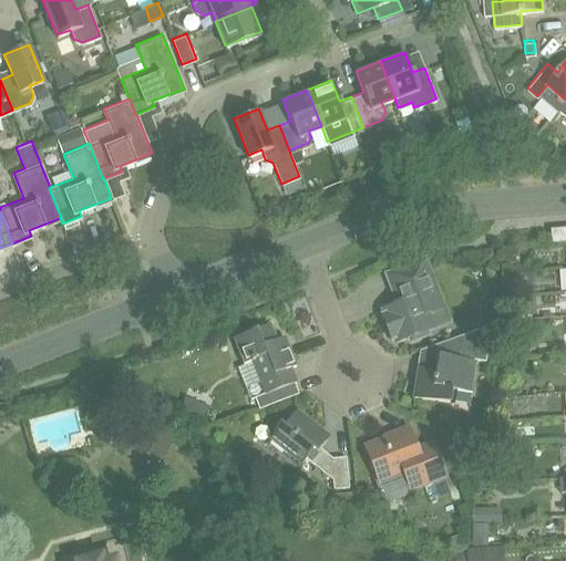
[(549,240),(565,239),(565,226),(548,227),(549,240)]
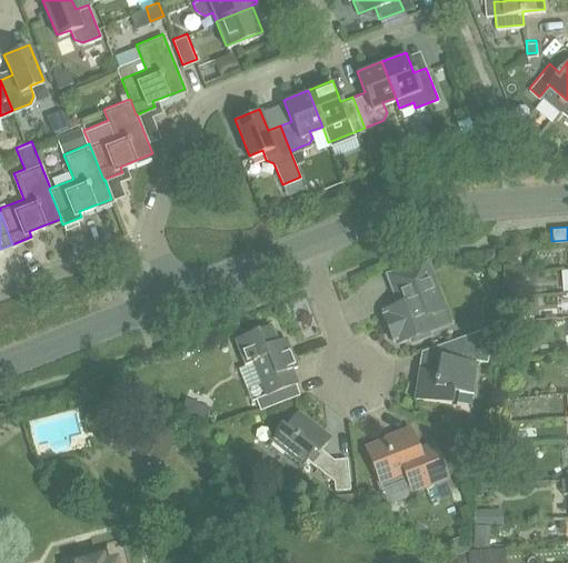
[(399,340),(408,335),(430,327),(451,319),(427,255),(388,271),(394,287),(398,284),(404,299),(386,307),(387,311),(382,312),(392,338),(397,335),(399,340)]
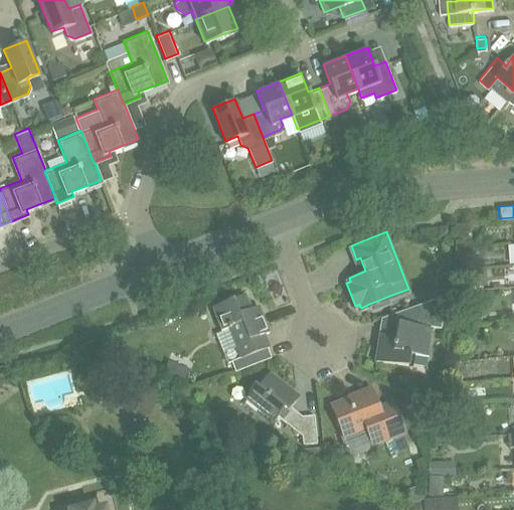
[(468,246),(458,246),(458,256),(469,255),(468,246)]
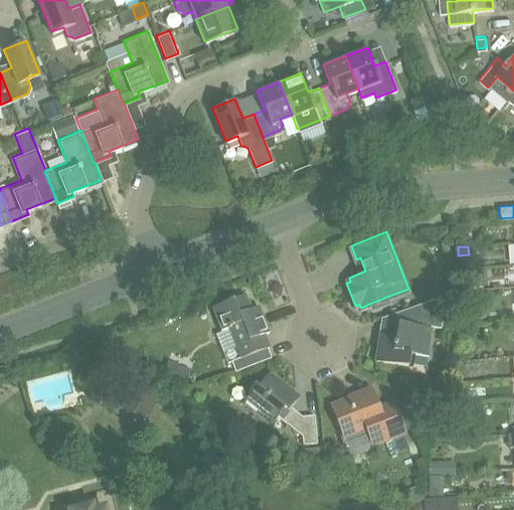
[(483,268),(459,269),(460,286),(484,284),(483,268)]
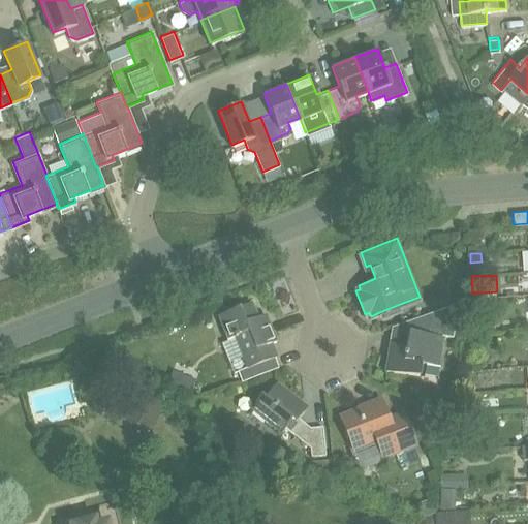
[(463,277),(446,283),(453,296),(468,289),(463,277)]
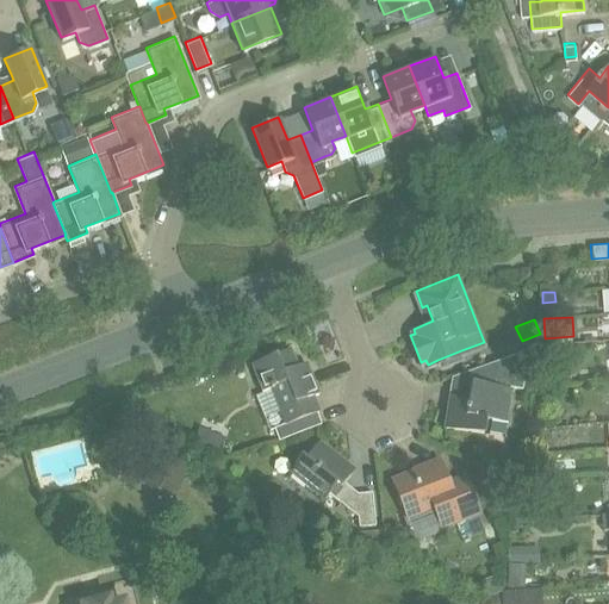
[(529,342),(527,362),(533,363),(532,369),(538,371),(538,365),(540,365),(542,346),(544,346),(544,342),(544,337),(529,342)]
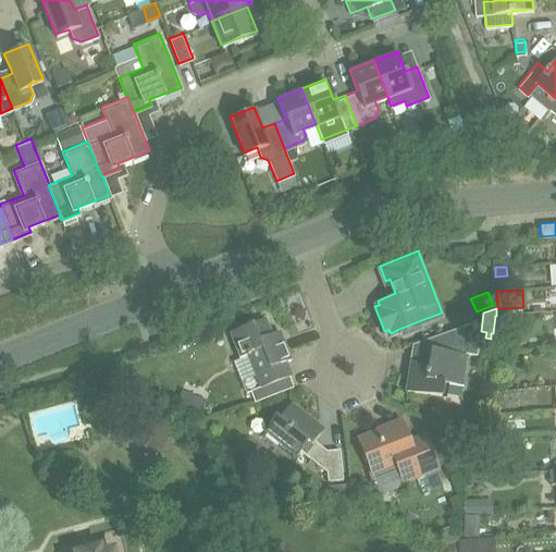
[(282,360),(289,357),(279,329),(271,332),(264,316),(230,330),(239,354),(248,351),(261,384),(288,373),(282,360)]
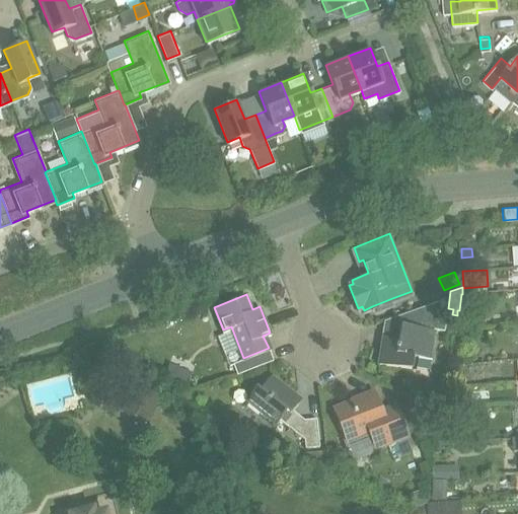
[(430,357),(435,328),(440,328),(444,329),(449,295),(445,297),(399,313),(395,336),(383,334),(378,361),(410,367),(412,354),(430,357)]
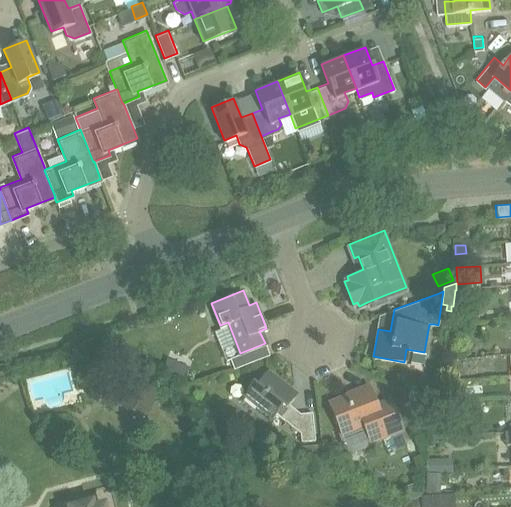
[(468,309),(456,309),(457,319),(469,319),(468,309)]
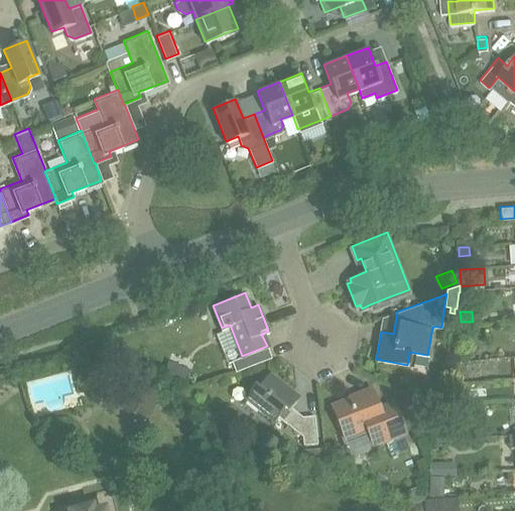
[(105,347),(95,349),(99,362),(108,359),(105,347)]
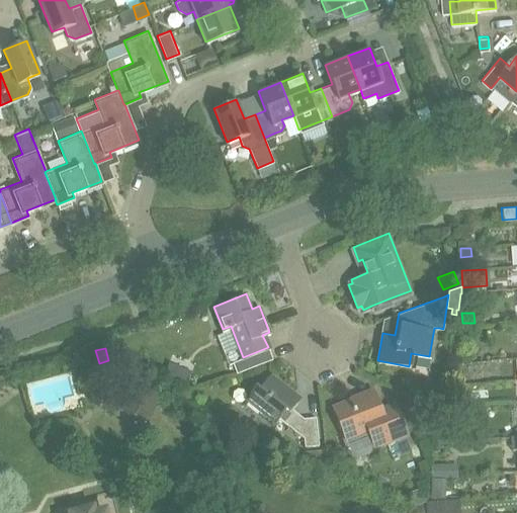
[(181,364),(176,376),(186,380),(191,368),(181,364)]
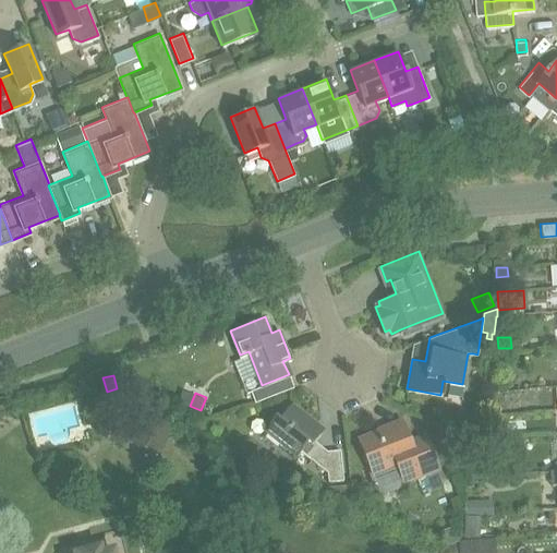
[(327,480),(341,479),(338,447),(326,449),(314,440),(324,427),(292,401),(280,417),(276,413),(263,429),(295,455),(300,449),(327,470),(327,480)]
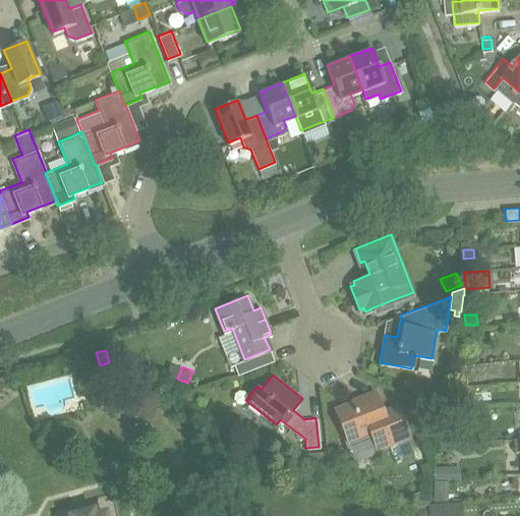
[(134,385),(122,410),(147,421),(159,396),(134,385)]
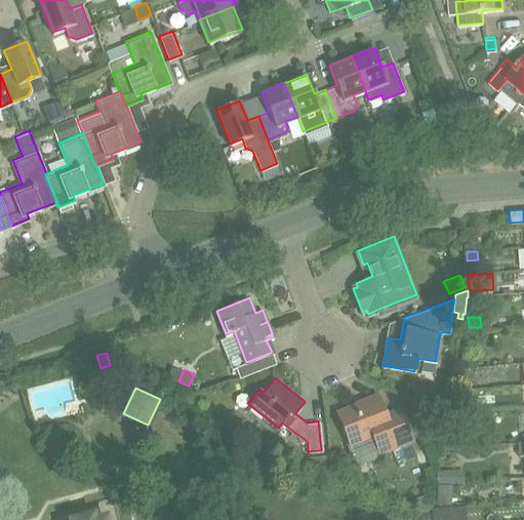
[(447,393),(445,399),(451,406),(458,404),(460,399),(458,394),(453,391),(447,393)]
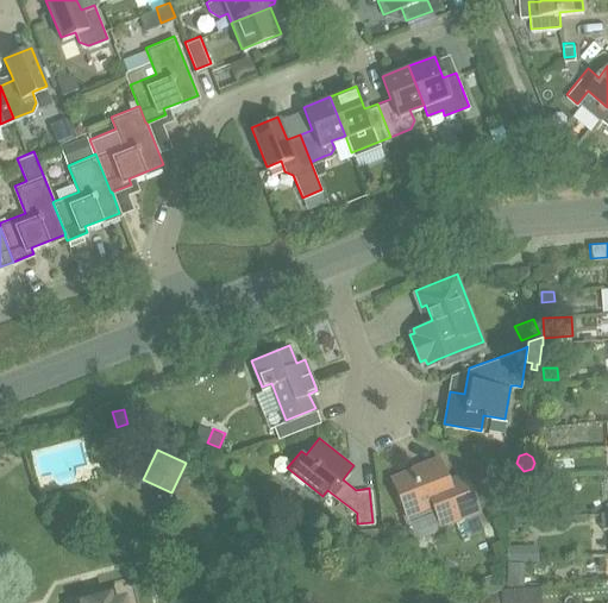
[(440,523),(476,509),(463,476),(447,482),(438,454),(420,462),(421,465),(393,477),(408,515),(433,506),(440,523)]
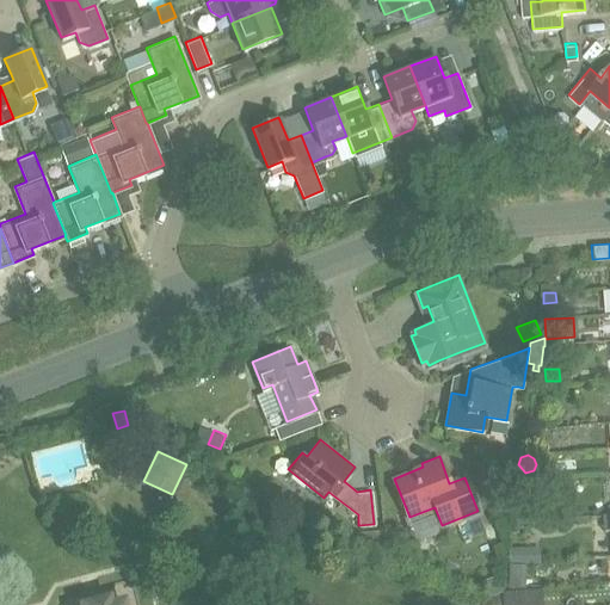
[(358,529),(359,535),(379,544),(379,528),(358,529)]
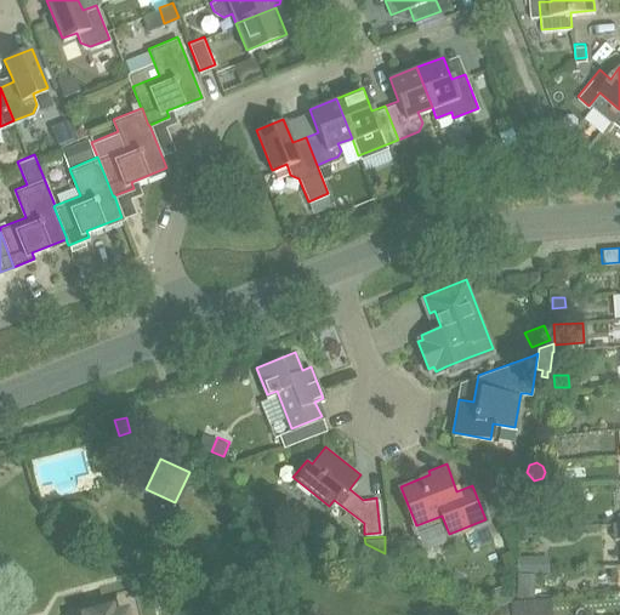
[(516,553),(516,570),(528,569),(529,570),(529,553),(527,553),(516,553)]
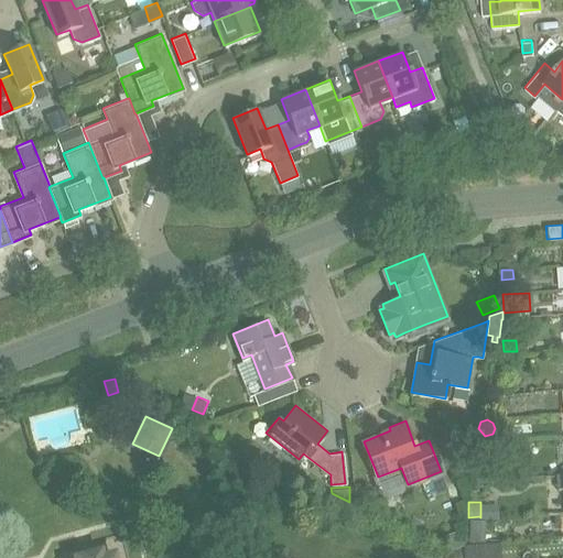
[(466,523),(466,537),(475,537),(475,523),(466,523)]
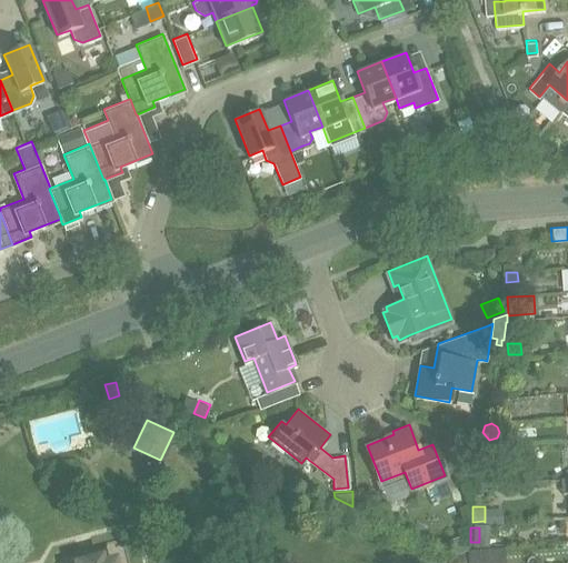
[(447,536),(452,551),(466,546),(460,531),(447,536)]
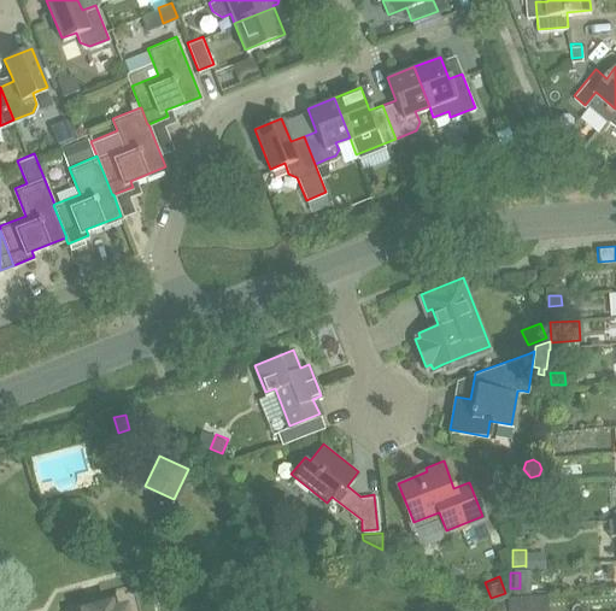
[(528,610),(528,593),(506,595),(506,610),(528,610)]
